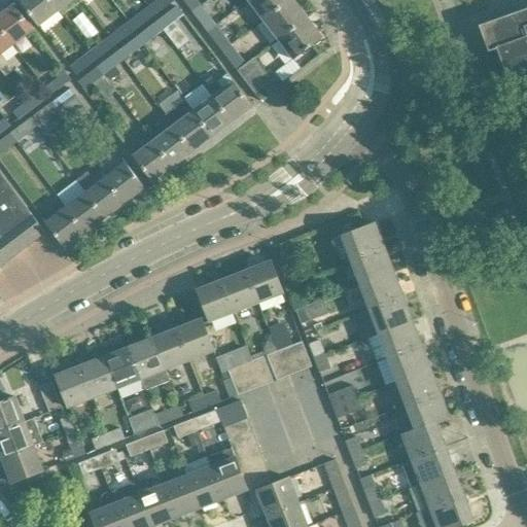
[(59,10),(49,0),(23,0),(21,1),(20,0),(19,1),(38,26),(39,25),(58,11),(59,10)]
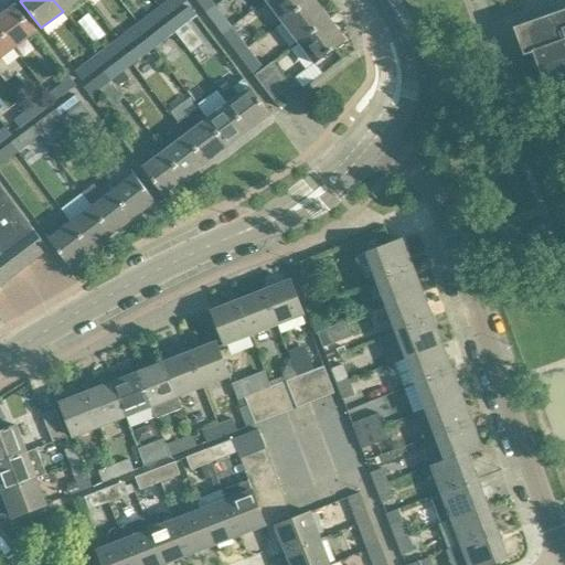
[(53,0),(63,11),(76,0),(53,0)]
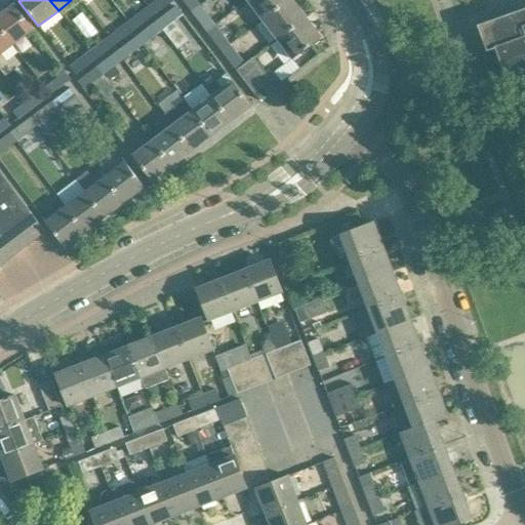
[(155,15),(174,0),(173,0),(157,0),(148,7),(155,15)]
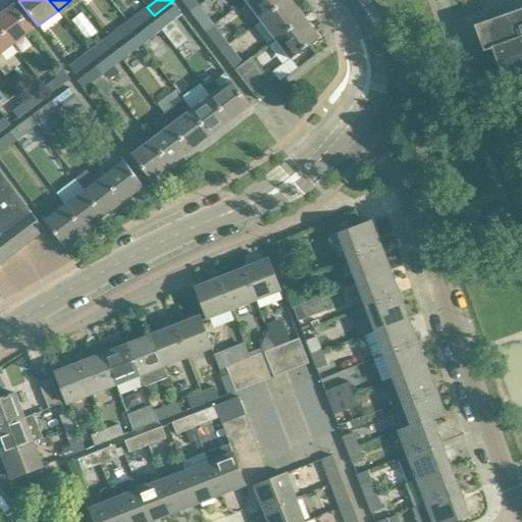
[(199,6),(194,0),(180,0),(191,12),(199,6)]
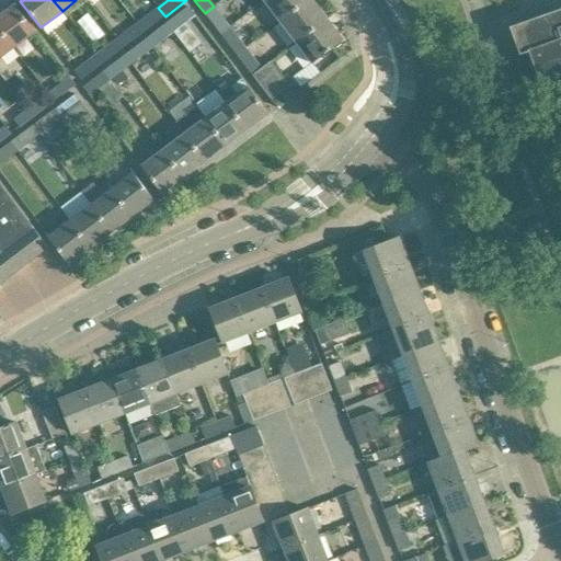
[(281,22),(308,0),(264,0),(281,22)]
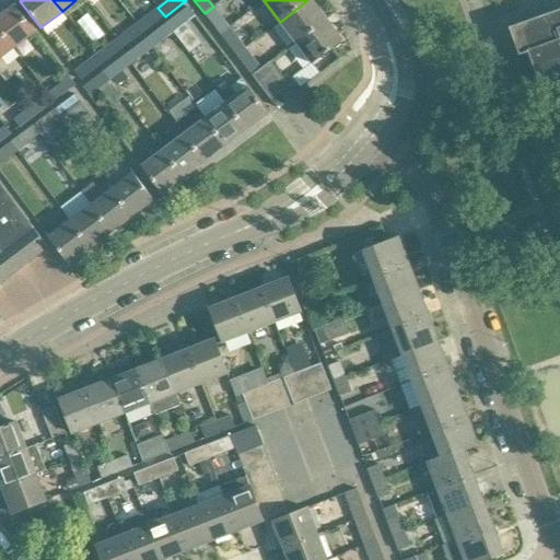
[(295,43),(326,19),(315,6),(314,7),(308,0),(307,0),(280,22),(295,43)]
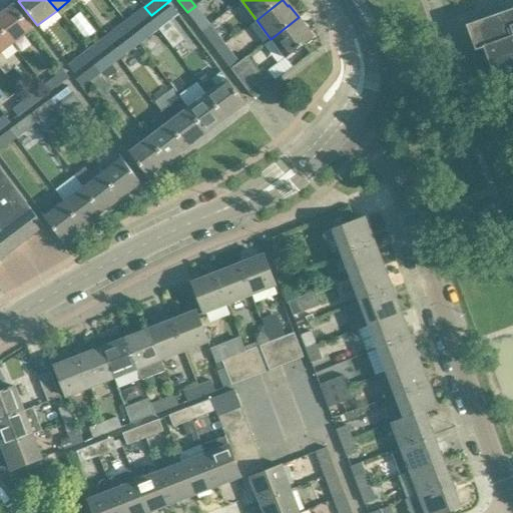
[(13,4),(0,14),(0,27),(12,44),(32,29),(13,4)]
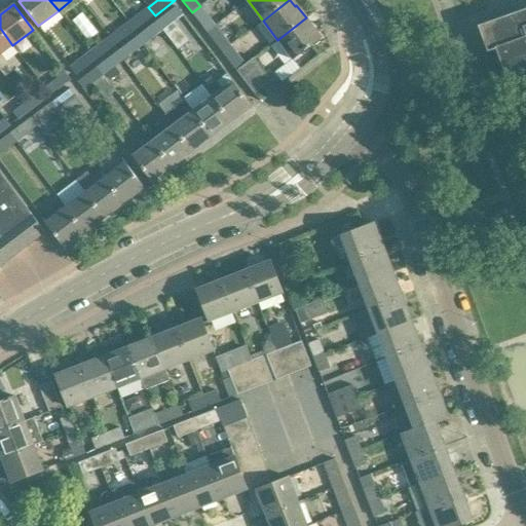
[(177,6),(156,22),(162,30),(163,30),(178,49),(189,41),(174,22),(183,14),(177,6)]
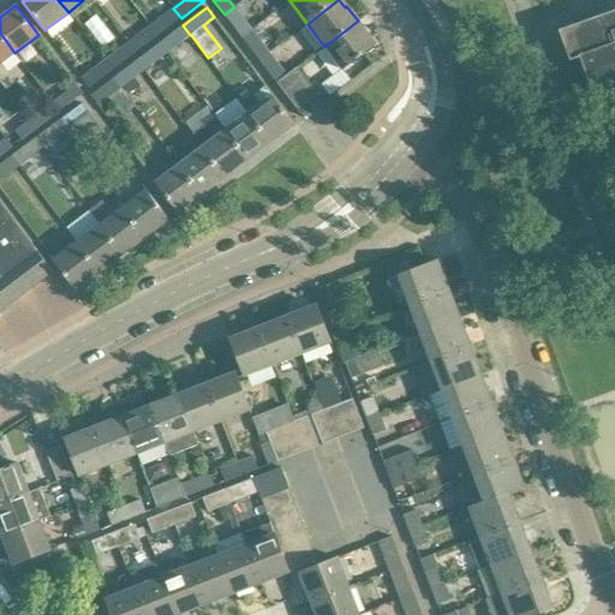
[(251,30),(234,7),(225,15),(242,37),(251,30)]
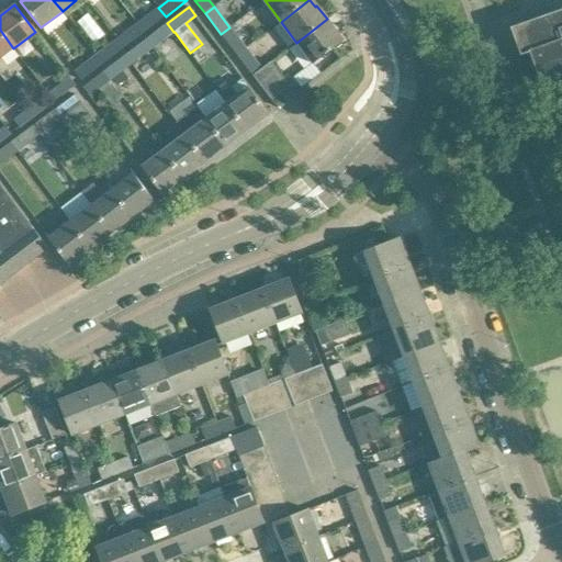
[(145,32),(166,17),(158,8),(137,23),(145,32)]
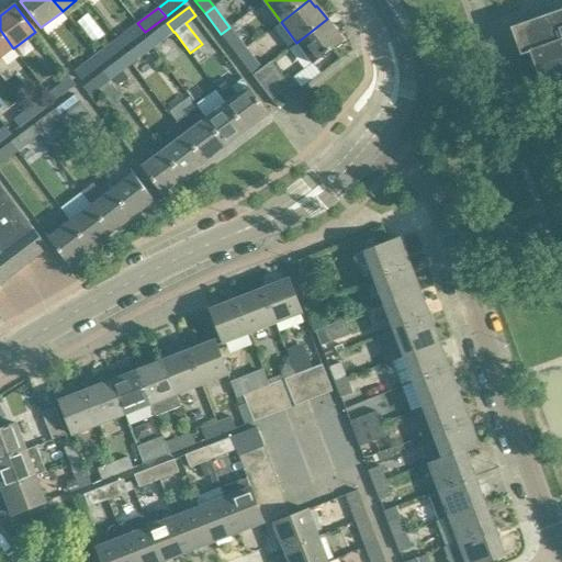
[(561,9),(512,27),(521,55),(530,52),(531,52),(542,82),(541,82),(541,83),(561,76),(561,9)]
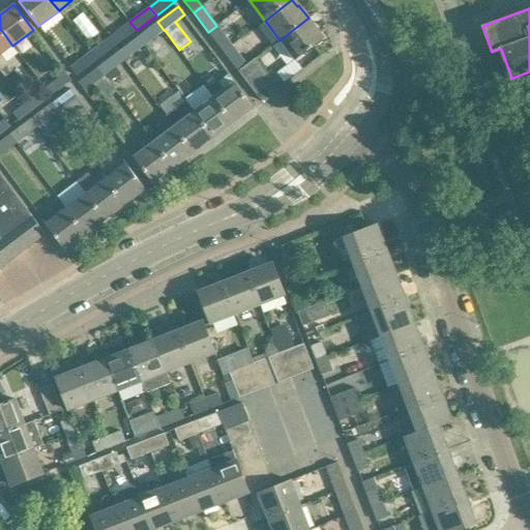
[(310,19),(308,18),(280,40),(295,60),(324,38),(314,25),(313,26),(307,20),(310,19)]
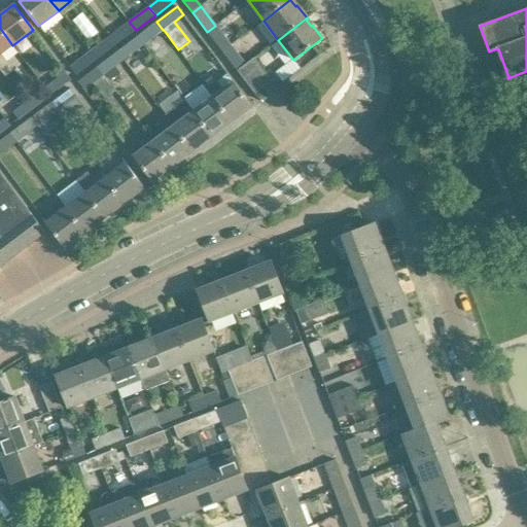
[(115,45),(136,30),(129,22),(109,37),(115,45)]
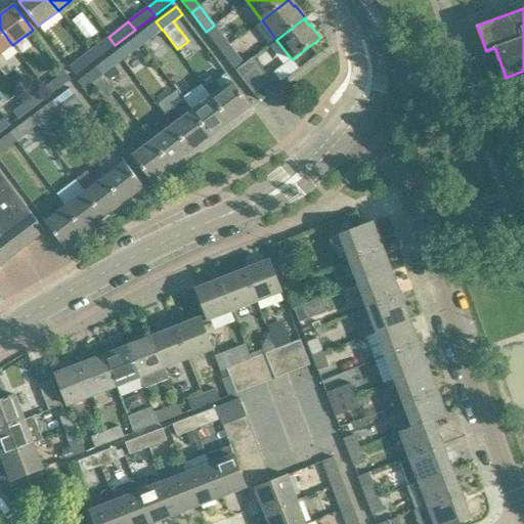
[(155,36),(162,30),(156,22),(136,37),(142,45),(143,44),(156,56),(165,47),(155,36)]
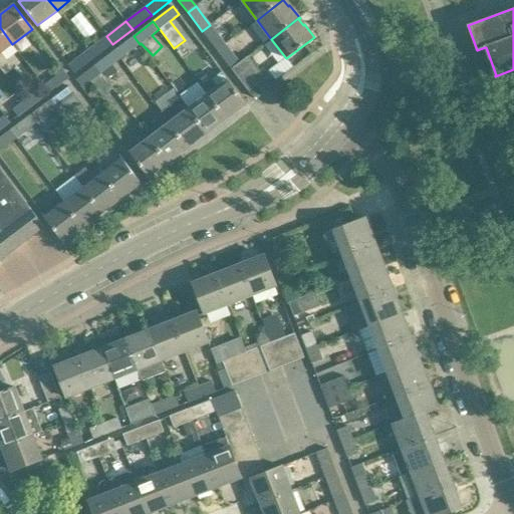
[(225,44),(210,25),(202,31),(217,50),(225,44)]
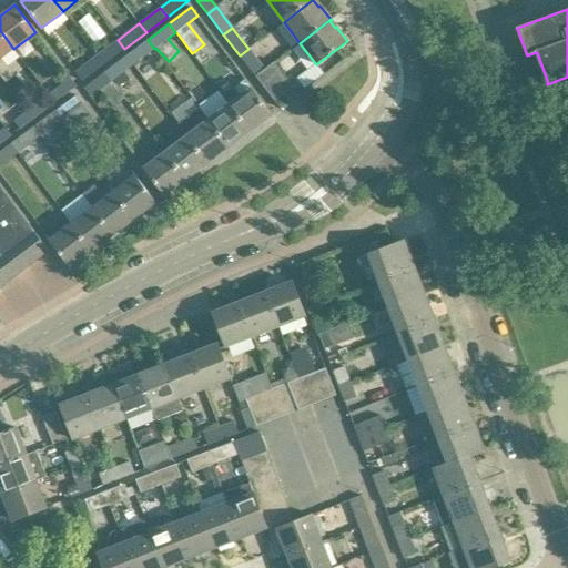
[(0,59),(13,49),(0,30),(0,59)]
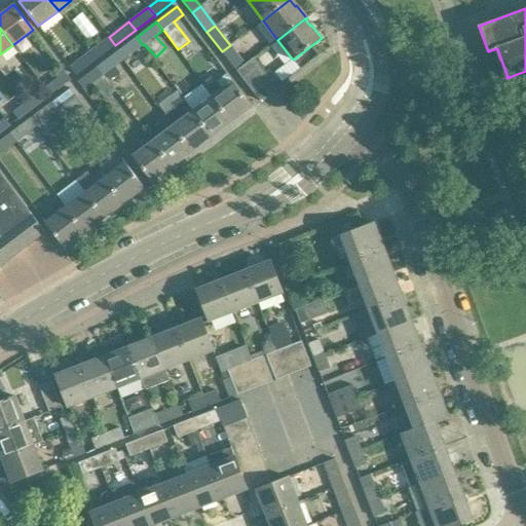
[(96,60),(115,45),(109,37),(89,51),(96,60)]
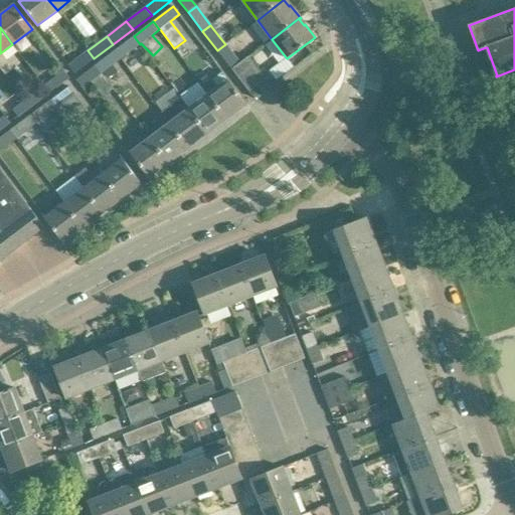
[(121,59),(140,44),(134,36),(115,51),(121,59)]
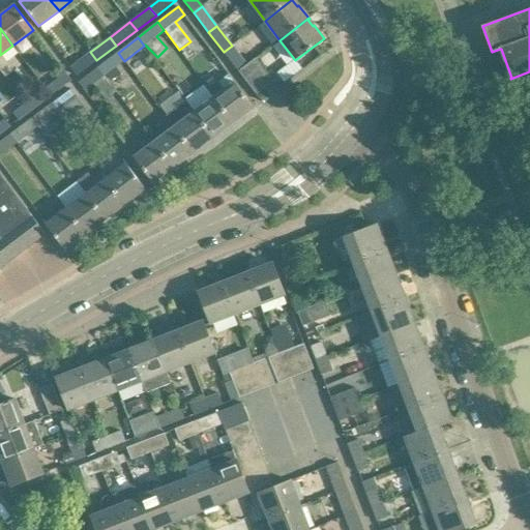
[(246,64),(232,46),(224,52),(238,71),(257,58),(257,57),(246,64)]
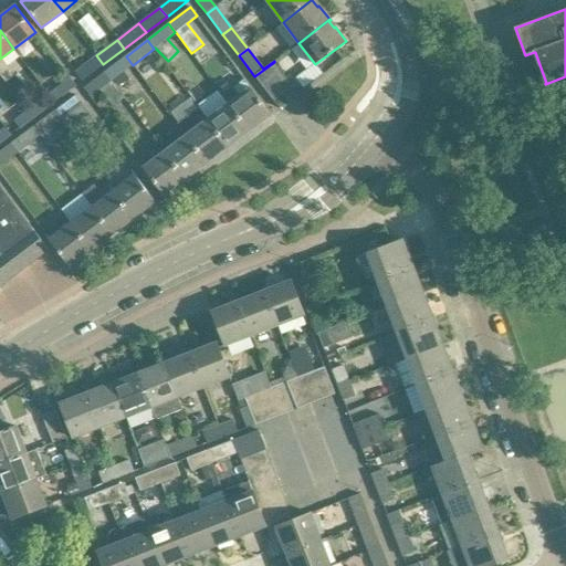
[(82,81),(103,64),(96,55),(75,72),(82,81)]
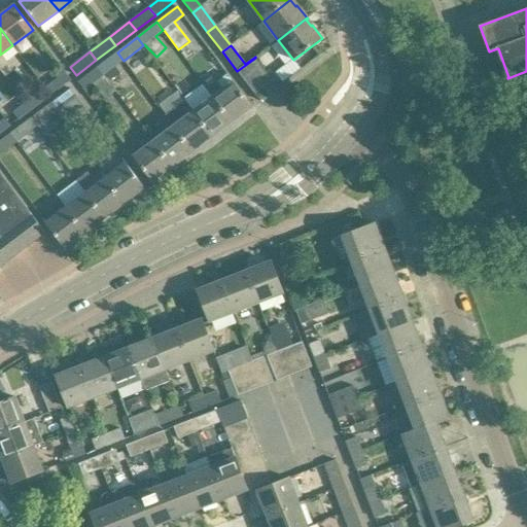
[(104,75),(124,61),(117,53),(97,67),(104,75)]
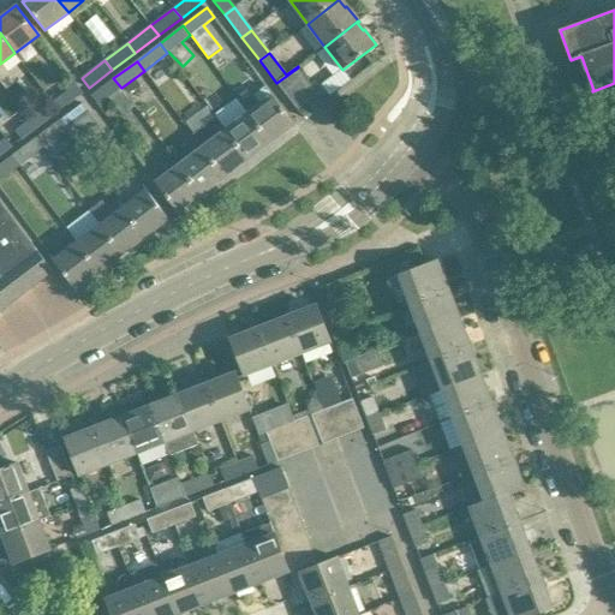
[(310,83),(298,67),(276,83),(298,109),(318,94),(310,83)]
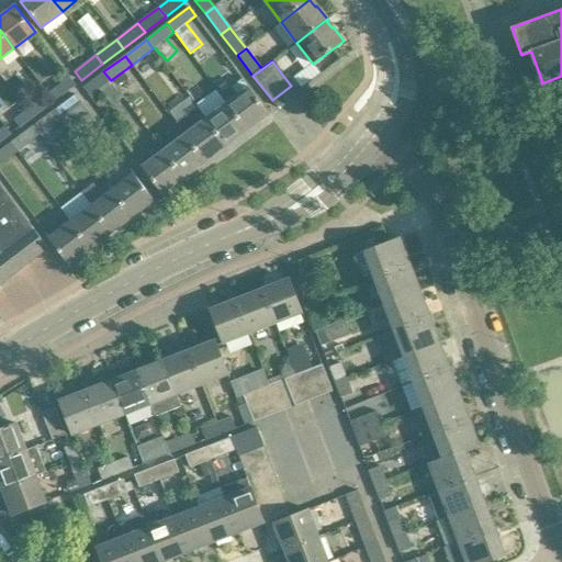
[(123,98),(116,88),(111,80),(103,71),(82,88),(89,97),(99,89),(111,107),(123,98)]
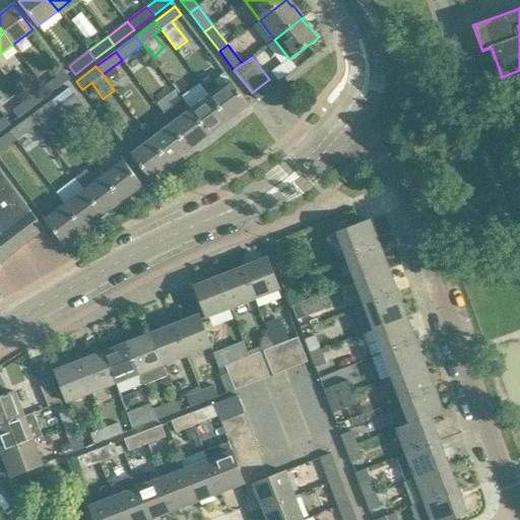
[(64,71),(45,86),(50,93),(70,78),(64,71)]
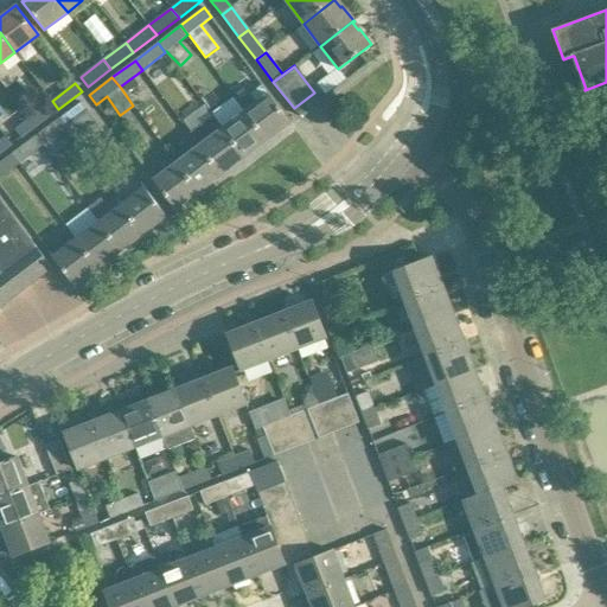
[(262,85),(250,94),(257,102),(244,112),(267,141),(281,129),(280,128),(288,122),(289,125),(291,123),(262,85)]
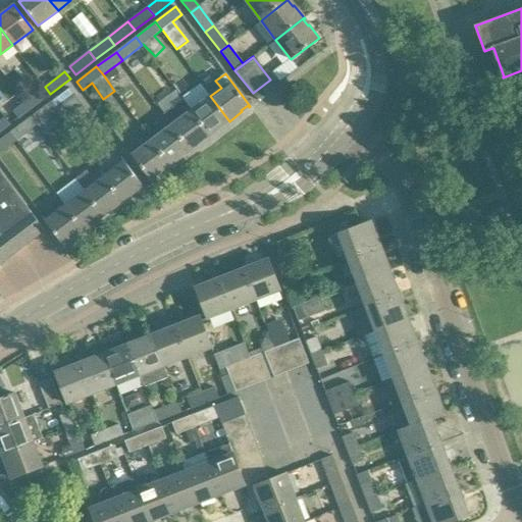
[(45,87),(24,102),(31,109),(50,94),(45,87)]
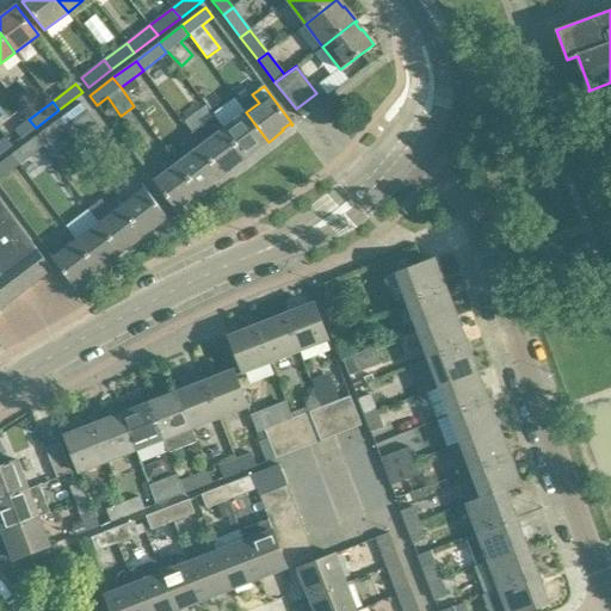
[(81,103),(57,121),(65,130),(66,130),(80,149),(103,131),(88,112),(81,103)]
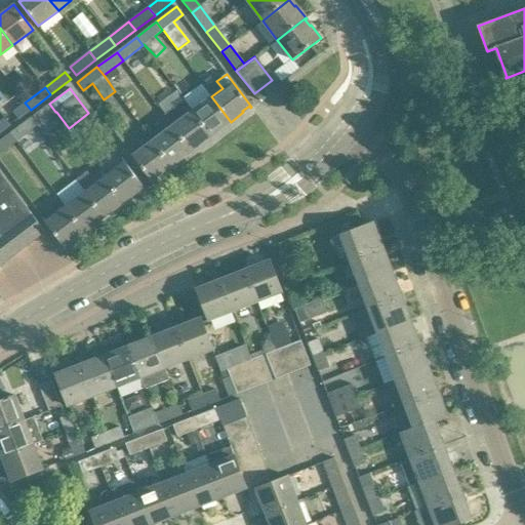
[(231,122),(211,96),(192,111),(211,136),(224,126),(223,125),(229,121),(230,122),(231,122)]
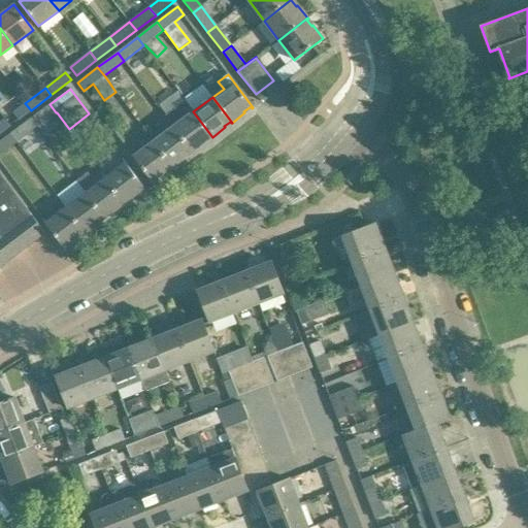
[(25,103),(12,112),(18,120),(31,110),(25,103)]
